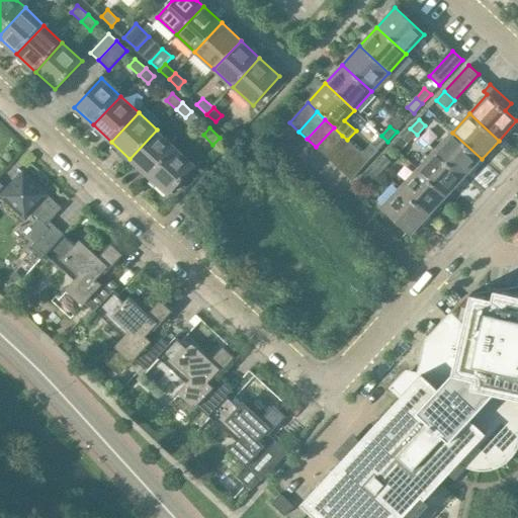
[(316,147),(324,155),(342,136),(334,127),(316,147)]
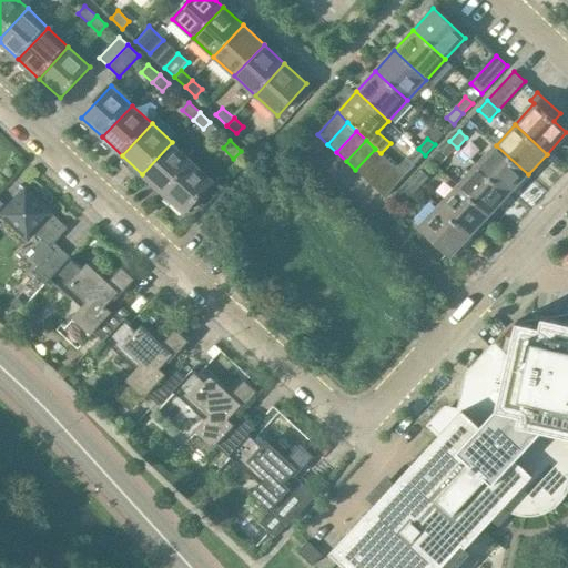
[(457,148),(449,141),(440,151),(447,158),(457,148)]
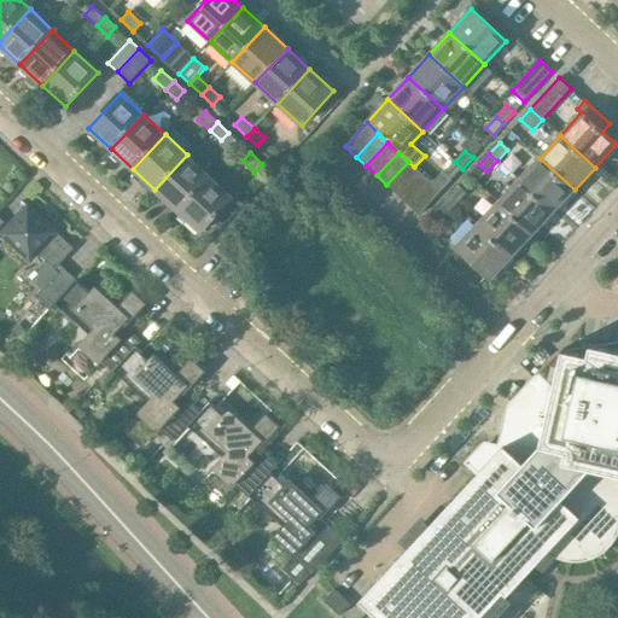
[(155,190),(178,211),(210,176),(187,155),(155,190)]
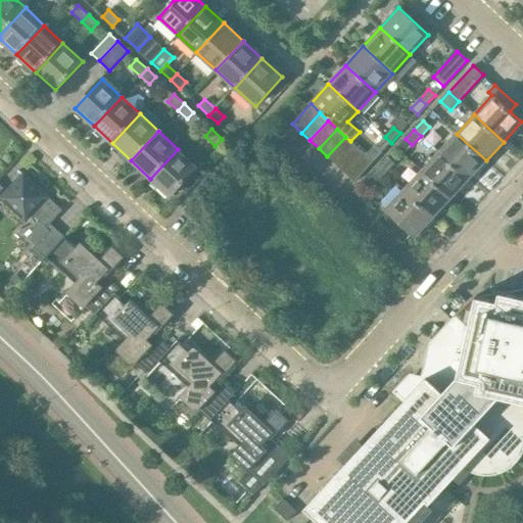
[(457,134),(439,152),(468,180),(486,160),(457,134)]
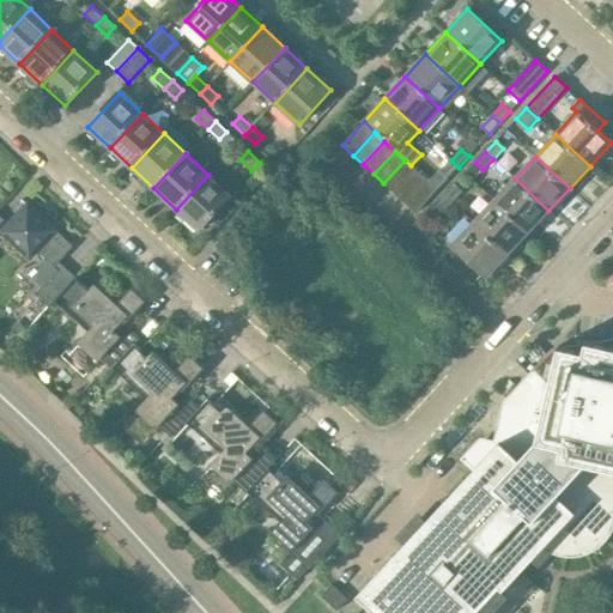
[(383,183),(394,193),(416,170),(411,165),(405,161),(383,183)]
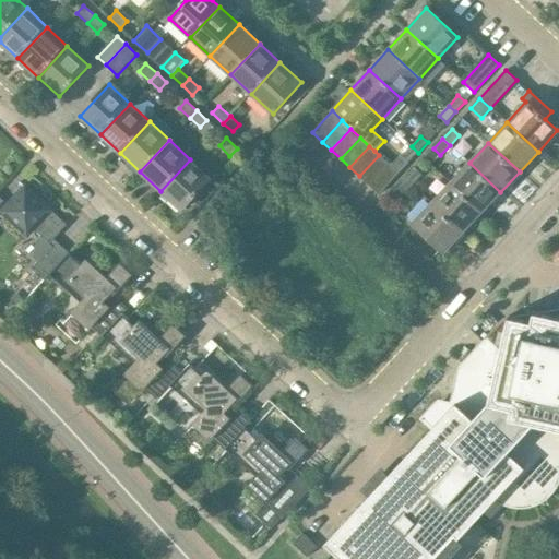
[(409,163),(418,153),(412,146),(402,156),(409,163)]
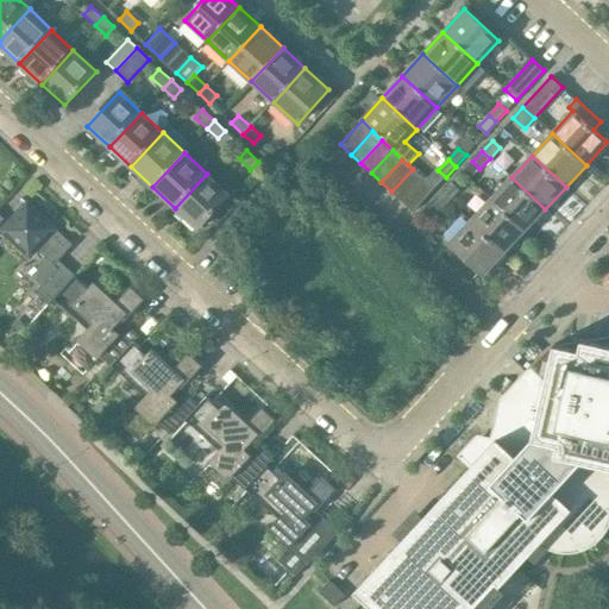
[(391,192),(402,201),(424,179),(413,169),(391,192)]
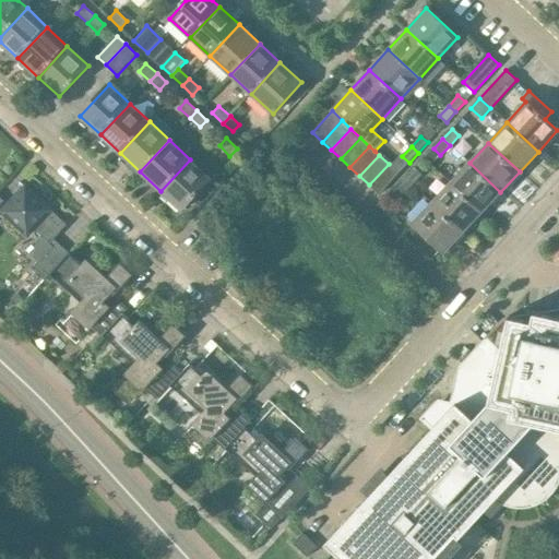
[(190,159),(161,191),(181,211),(211,179),(190,159)]
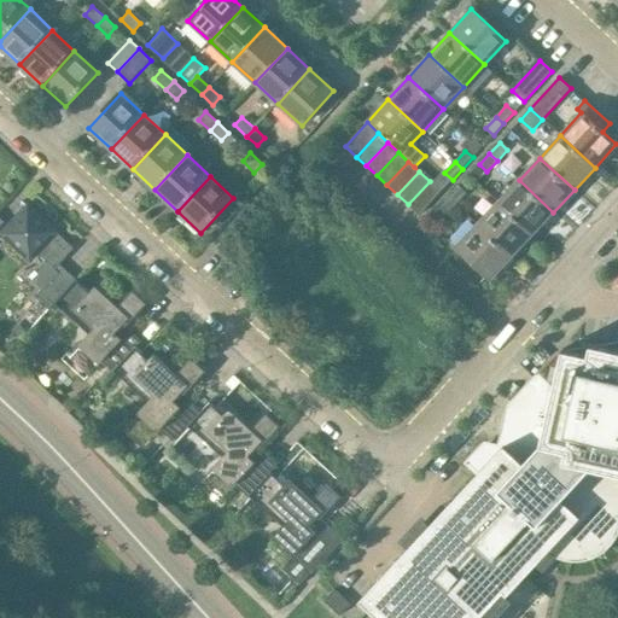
[(519,180),(499,203),(532,234),(553,213),(519,180)]
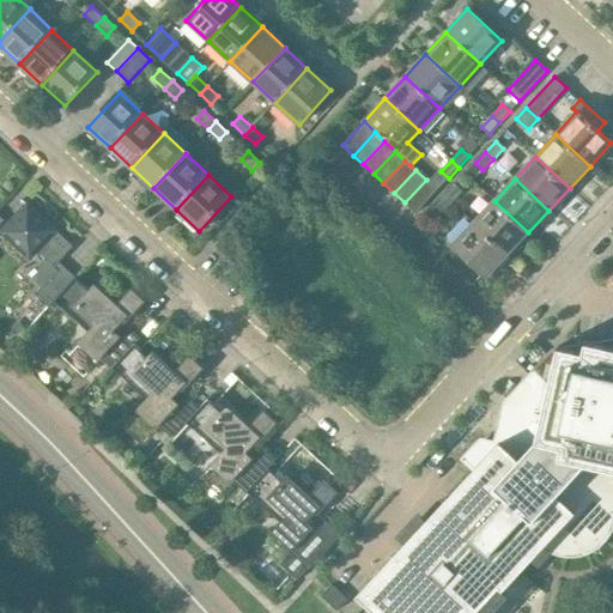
[(426,180),(405,202),(417,213),(438,190),(426,180)]
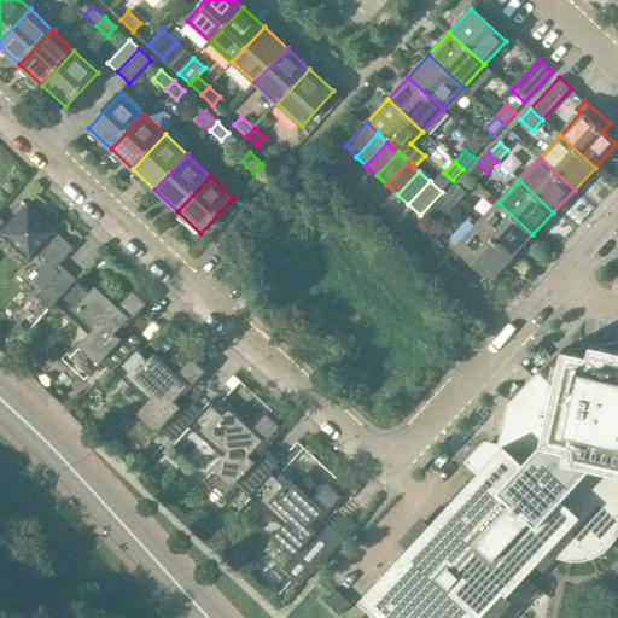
[(459,187),(448,198),(456,205),(466,194),(459,187)]
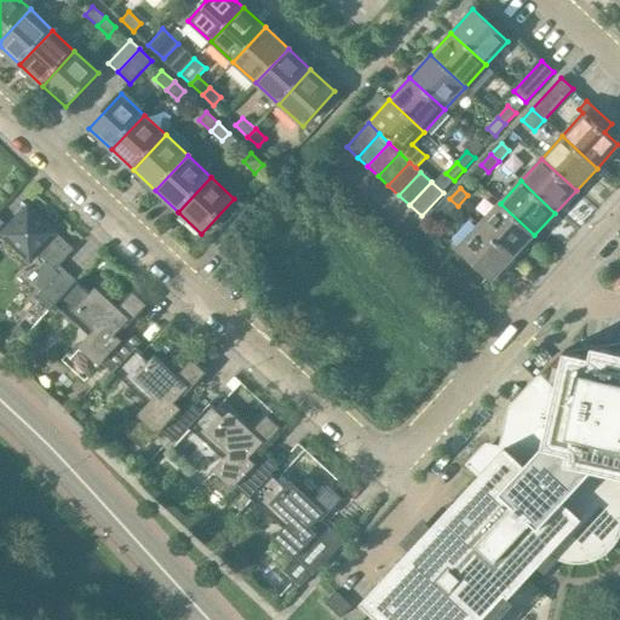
[(458,206),(449,199),(440,210),(447,217),(458,206)]
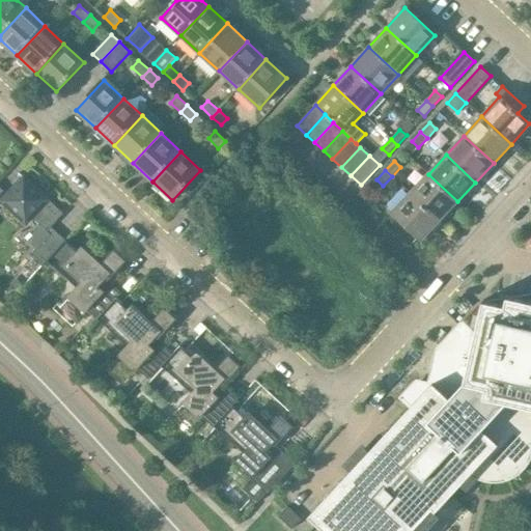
[(428,174),(411,193),(440,221),(457,201),(428,174)]
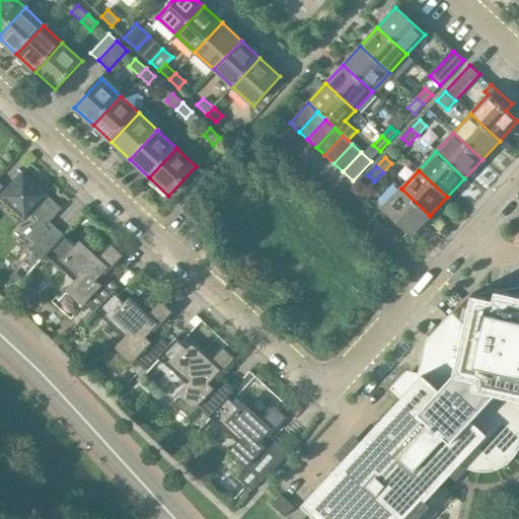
[(31,214),(46,227),(63,210),(24,173),(3,198),(26,219),(31,214)]
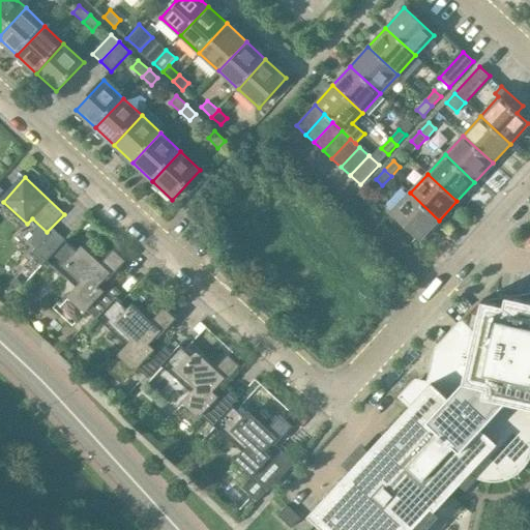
[(439,221),(410,193),(391,213),(421,240),(439,221)]
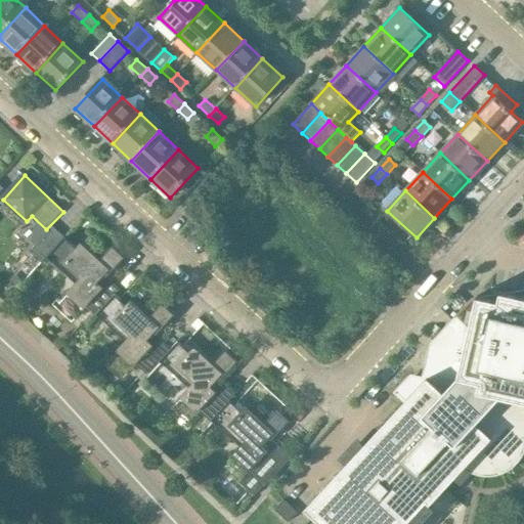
[(31,253),(41,262),(64,237),(54,227),(31,253)]
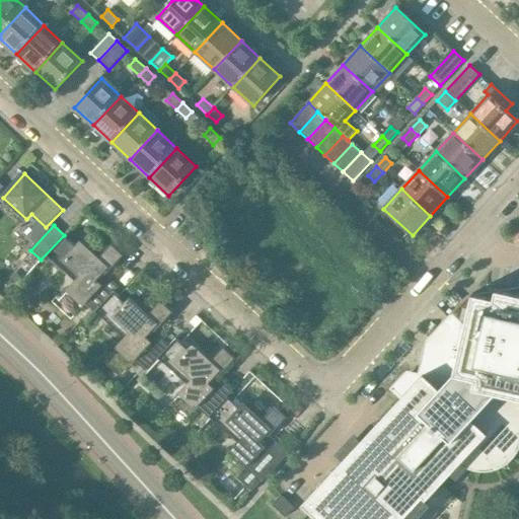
[(64,235),(41,260),(42,261),(46,255),(76,283),(69,290),(90,310),(83,318),(88,323),(96,313),(95,311),(113,292),(119,286),(106,275),(125,255),(112,243),(97,260),(83,246),(79,249),(64,235)]
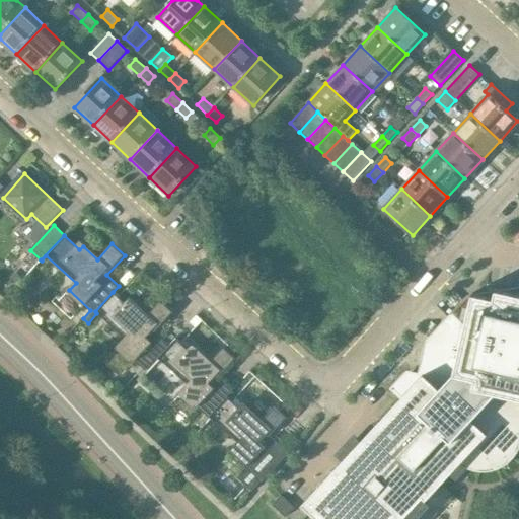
[(400,399),(302,506),(316,518),(400,518),(422,497),(425,499),(459,461),(465,465),(474,467),(484,467),(493,465),(502,461),(509,455),(514,448),(517,439),(518,430),(518,294),(496,289),(495,292),(494,298),(472,293),(471,300),(469,301),(464,304),(459,308),(446,321),(451,326),(449,334),(438,330),(428,342),(419,379),(408,391),(397,382),(389,389),(400,399)]
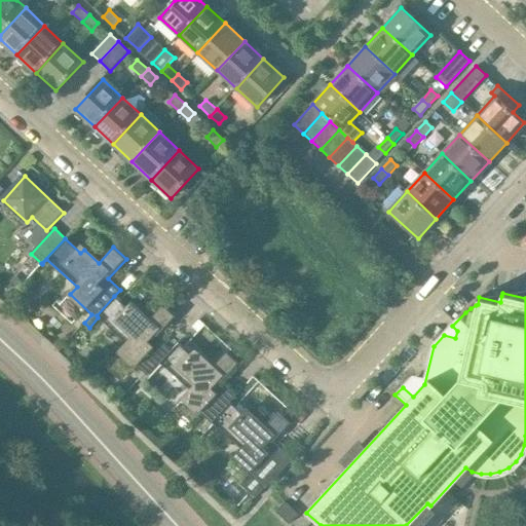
[(120,301),(114,296),(97,315),(98,317),(126,344),(119,351),(144,374),(140,379),(145,384),(162,365),(163,364),(161,362),(173,350),(157,336),(176,316),(163,305),(149,321),(133,305),(129,309),(120,301)]
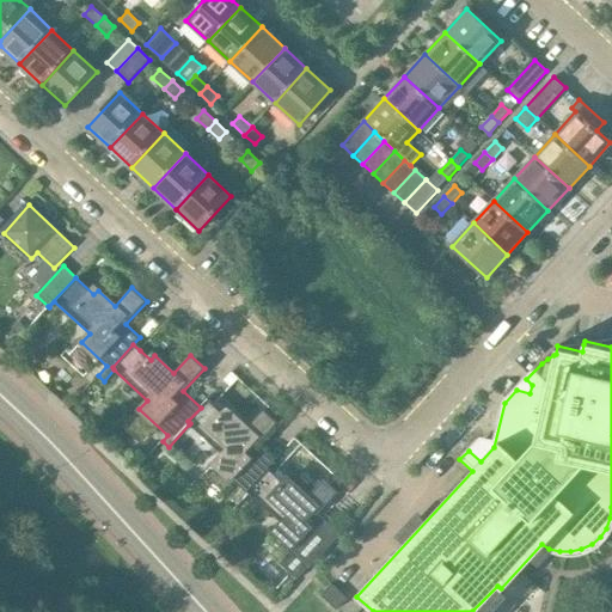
[(214,464),(240,489),(230,501),(232,505),(228,509),(232,512),(249,493),(250,493),(248,490),(268,469),(267,467),(273,461),(256,446),(277,422),(263,410),(246,428),(218,402),(213,407),(207,401),(201,408),(188,421),(190,423),(189,424),(222,454),(214,464)]
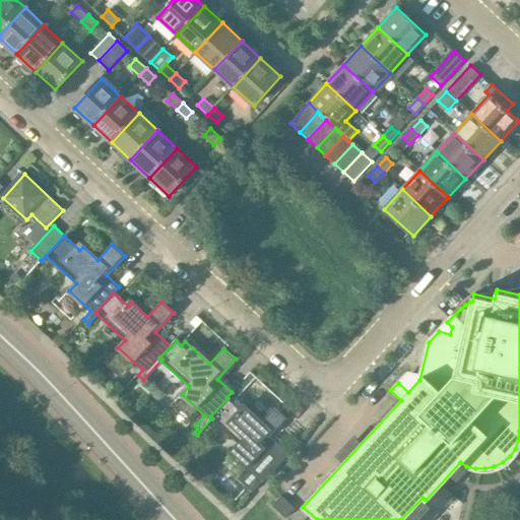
[(228,398),(210,416),(212,418),(211,418),(240,445),(233,453),(248,466),(237,477),(252,492),(287,455),(269,438),(287,418),(275,407),(261,423),(237,399),(233,403),(228,398)]
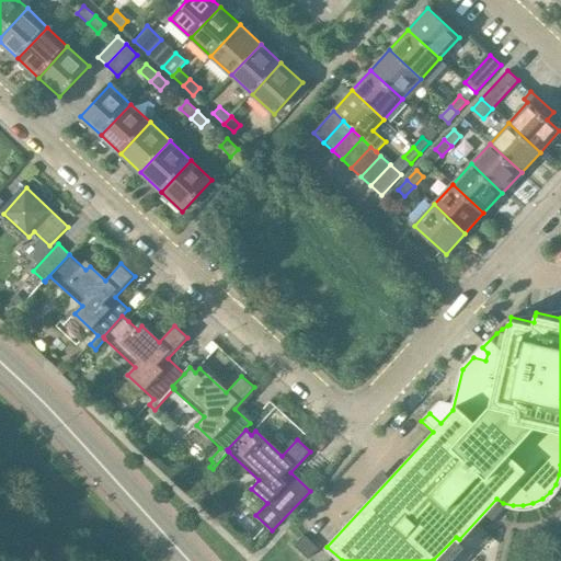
[(295,547),(309,560),(319,550),(305,536),(295,547)]
